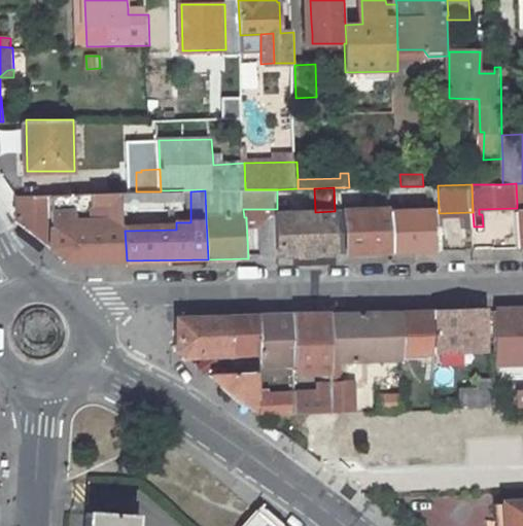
[(136,191),(123,193),(124,210),(184,209),(184,191),(161,191),(136,191)]
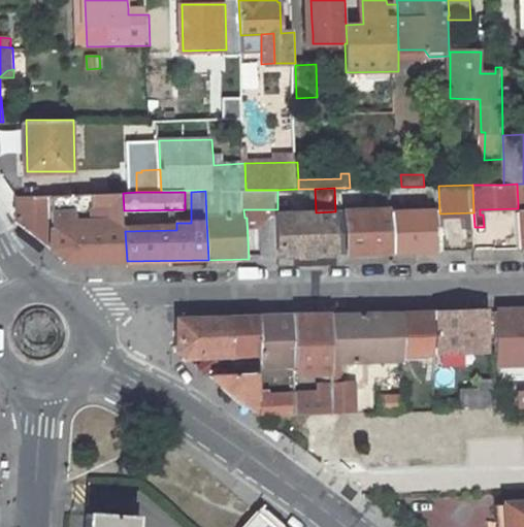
[(53,195),(19,196),(19,221),(66,258),(77,262),(127,261),(125,231),(124,210),(123,193),(78,194),(79,208),(86,208),(86,228),(53,229),(53,195)]
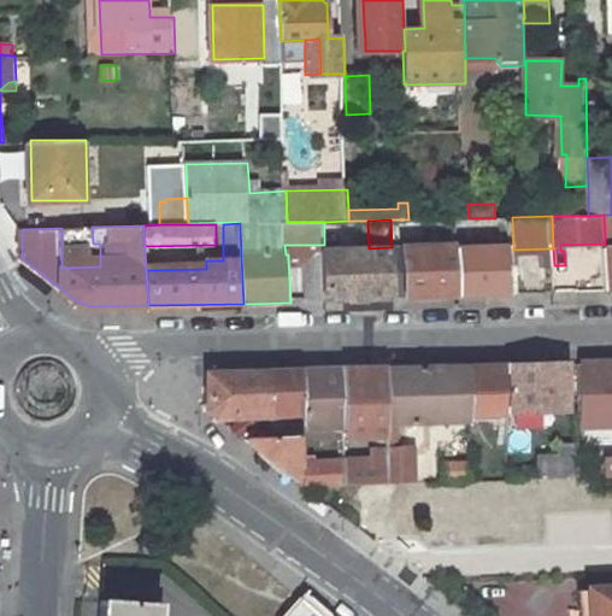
[(288,254),(288,257),(310,257),(310,256),(325,254),(324,245),(284,245),(286,254),(288,254)]
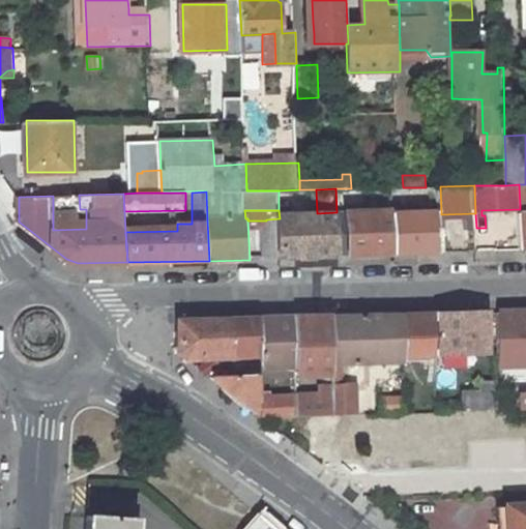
[(315,213),(315,219),(280,221),(282,259),(339,256),(337,213),(337,212),(317,213),(315,213)]
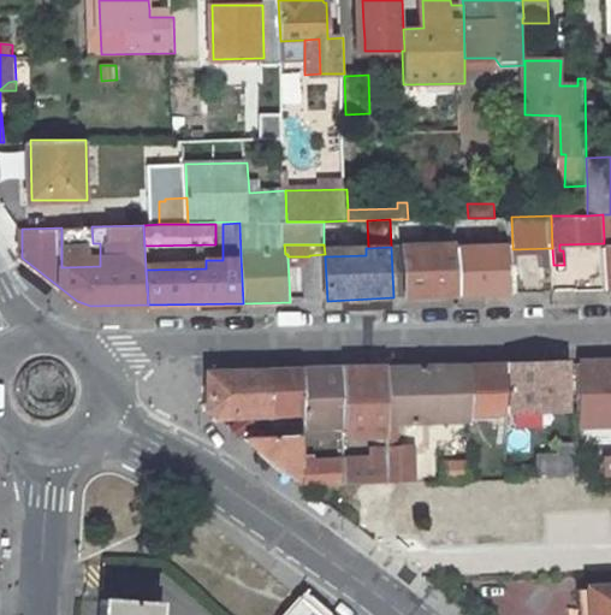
[(457,247),(391,248),(393,297),(460,295),(457,248),(457,247)]
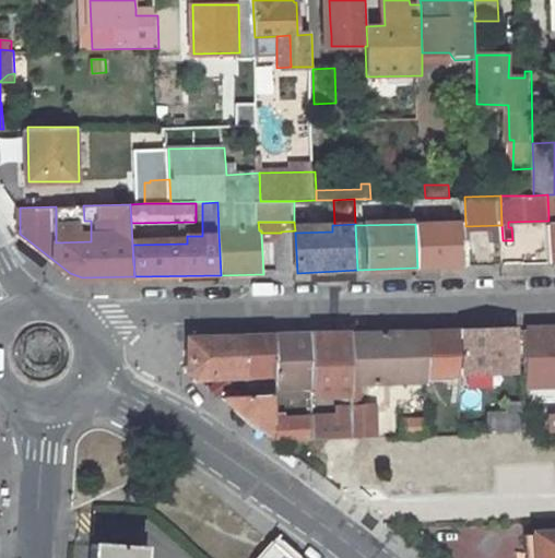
[(465,224),(415,225),(417,268),(468,265),(465,226),(465,224)]
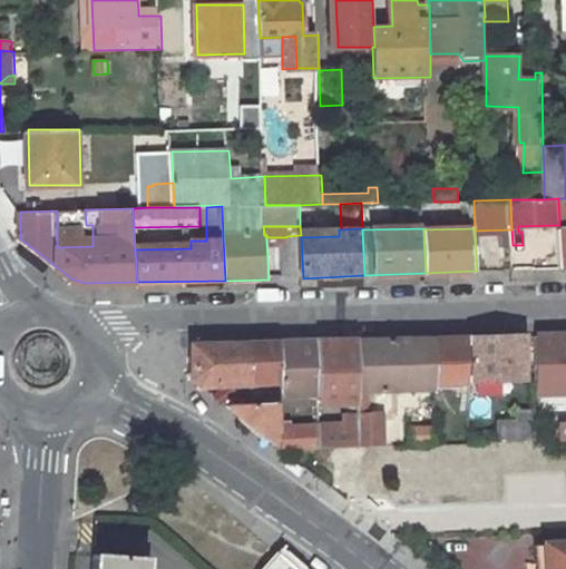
[(289,278),(303,278),(301,237),(301,235),(286,236),(286,237),(289,278)]
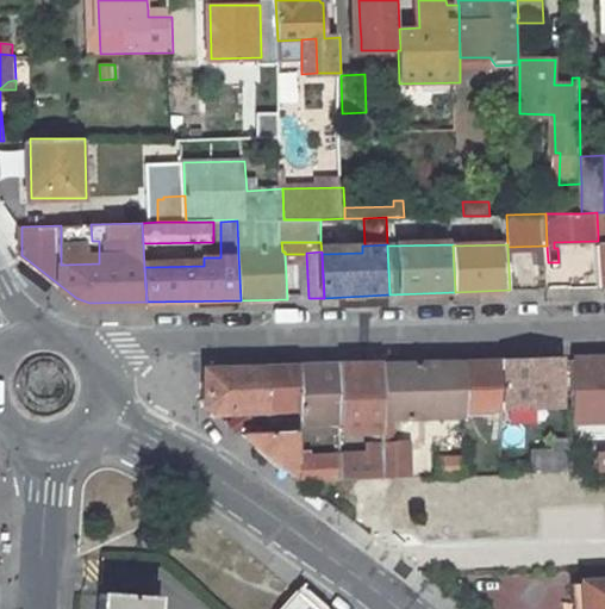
[(604,358),(574,359),(574,421),(604,421),(604,358)]
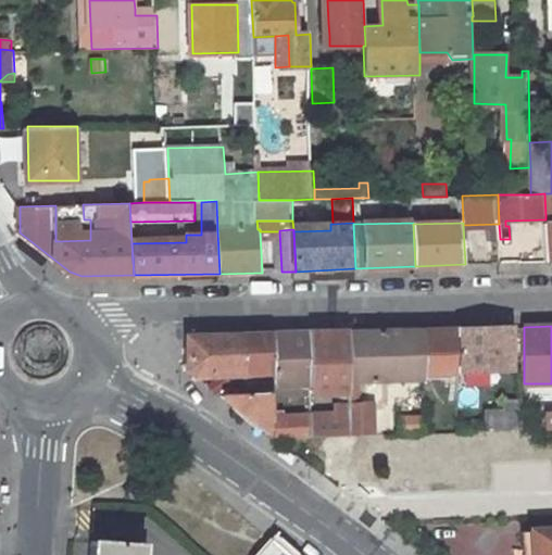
[(513,327),(459,329),(459,370),(483,369),(483,390),(500,389),(499,370),(513,369),(513,327)]
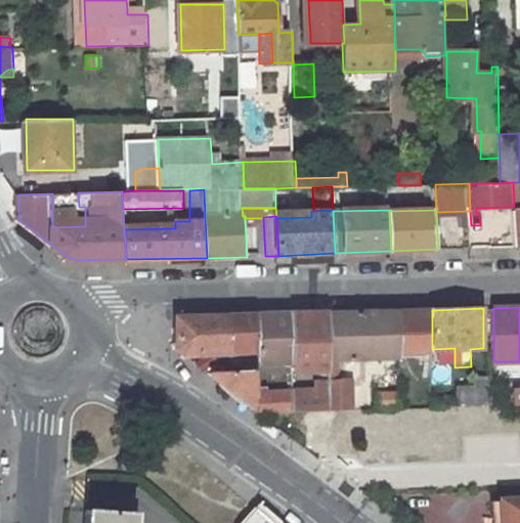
[(332,365),(332,388),(332,410),(338,410),(353,409),(353,380),(340,380),(339,359),(401,358),(402,358),(402,351),(401,310),(332,311),(332,365)]
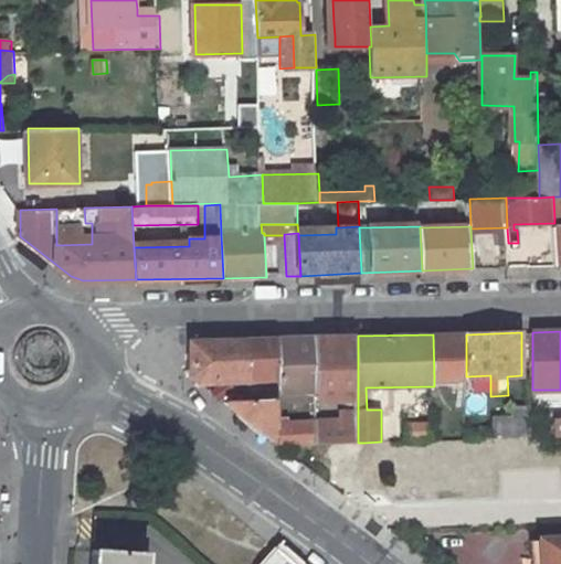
[(466,334),(433,334),(434,379),(455,378),(455,389),(466,387),(466,376),(466,334)]
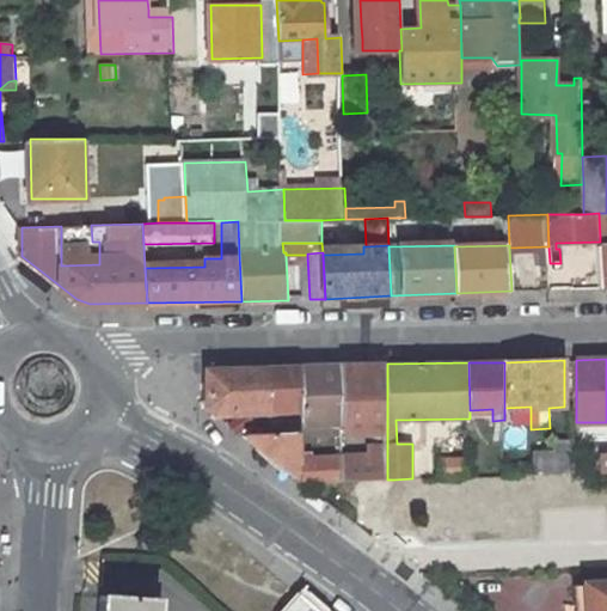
[(387,364),(344,365),(344,421),(344,428),(387,427),(387,364)]
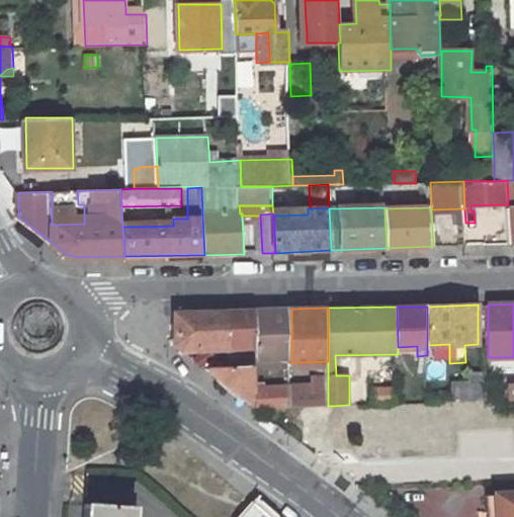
[(291,309),(256,310),(256,344),(256,352),(256,358),(291,356),(291,309)]
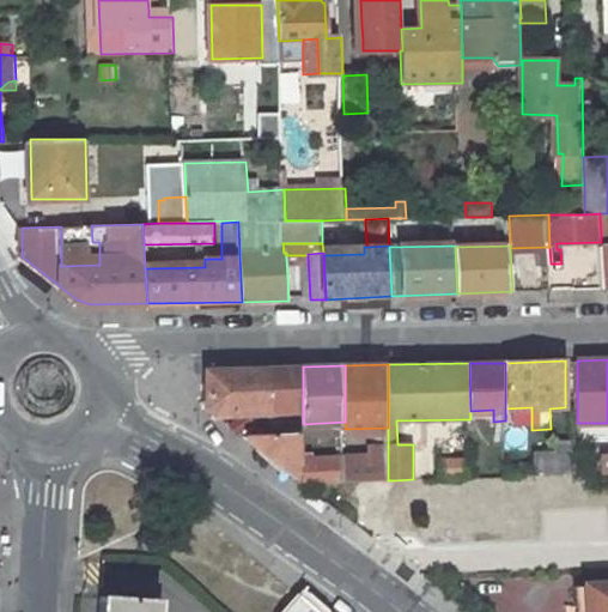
[(207,374),(208,400),(210,400),(210,405),(217,412),(295,407),(303,407),(303,367),(210,370),(210,374),(207,374)]
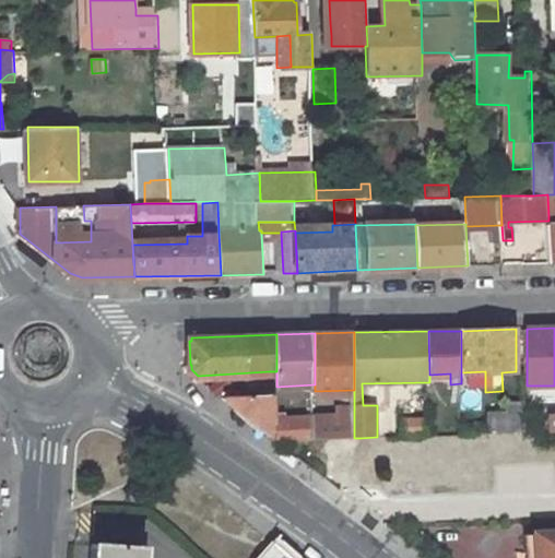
[(269,381),(249,381),(250,394),(227,396),(227,399),(276,438),(276,418),(276,413),(276,387),(276,380),(269,381)]
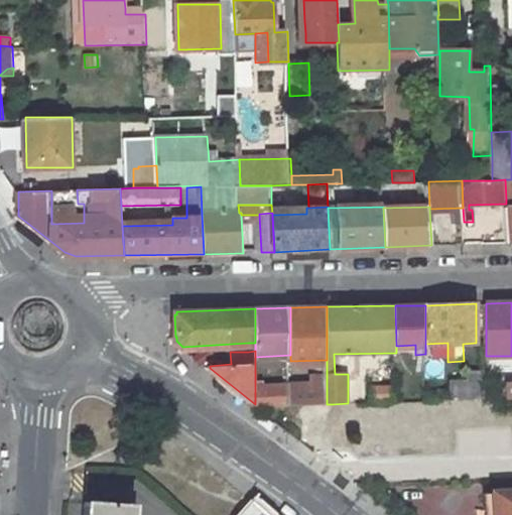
[(452,381),(453,399),(487,398),(487,371),(470,372),(470,380),(452,381)]
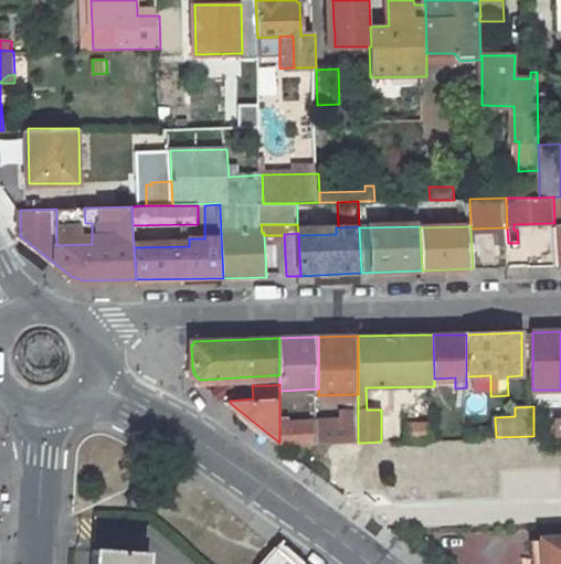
[(358,418),(317,421),(317,445),(358,443),(358,418)]
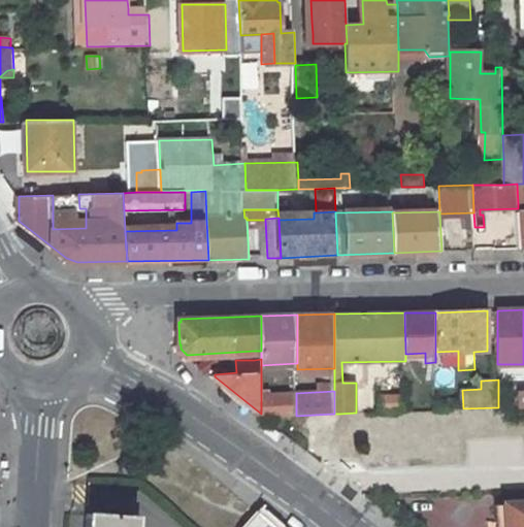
[(261,395),(261,414),(265,417),(296,416),(296,393),(271,394),(261,395)]
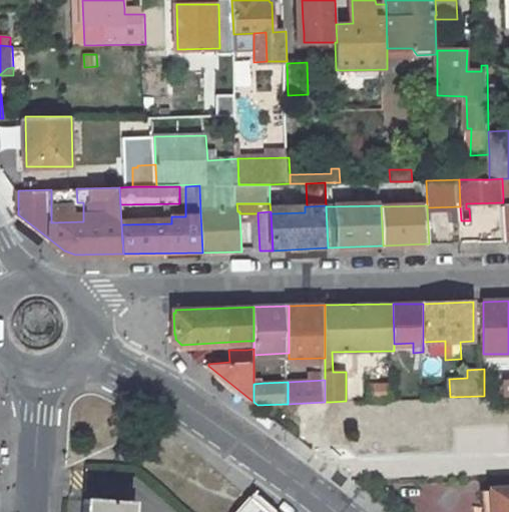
[(393,397),(392,384),(370,385),(371,398),(393,397)]
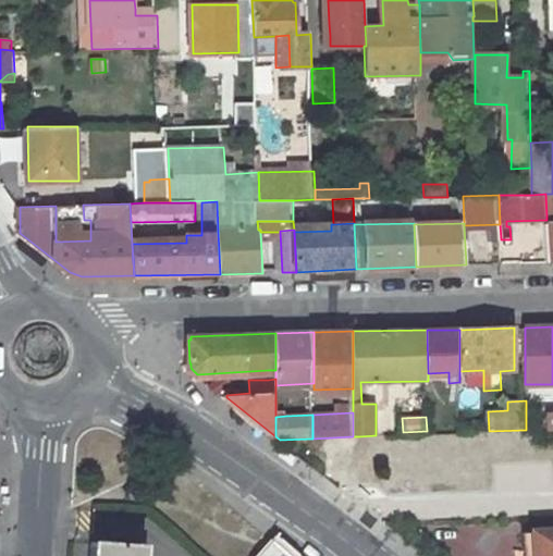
[(503,445),(520,444),(519,432),(503,433),(503,445)]
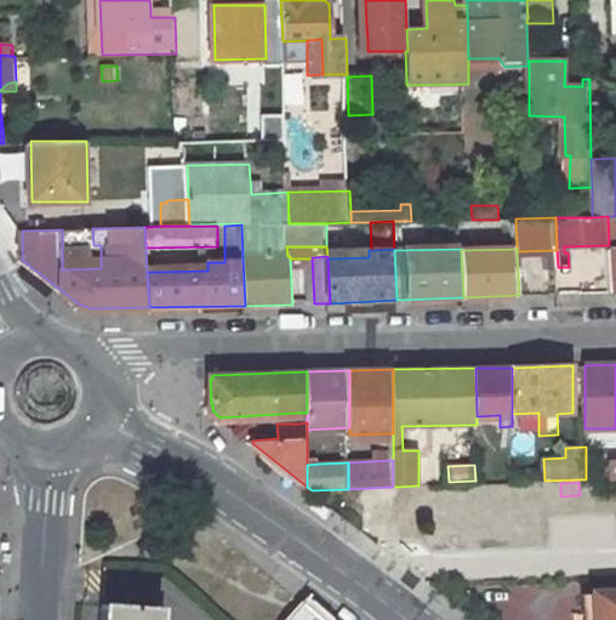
[(400,487),(400,506),(432,505),(432,485),(418,485),(400,487)]
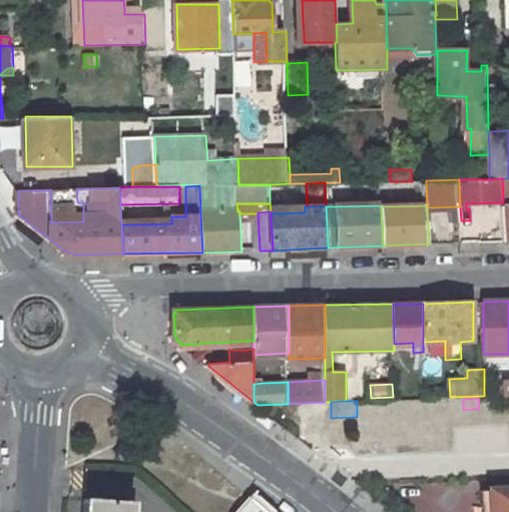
[(508,488),(493,489),(494,511),(508,511),(508,488)]
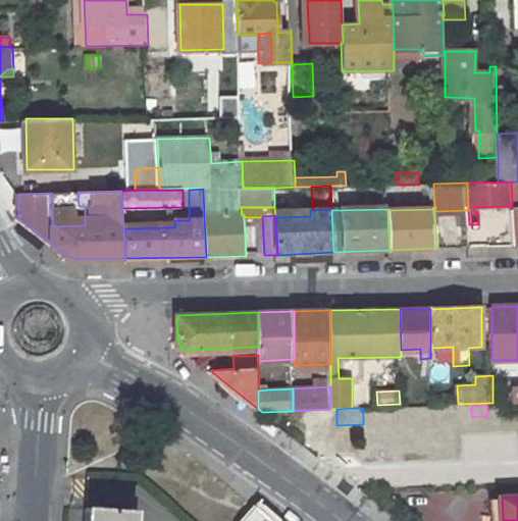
[(494,520),(503,520),(502,498),(493,499),(494,520)]
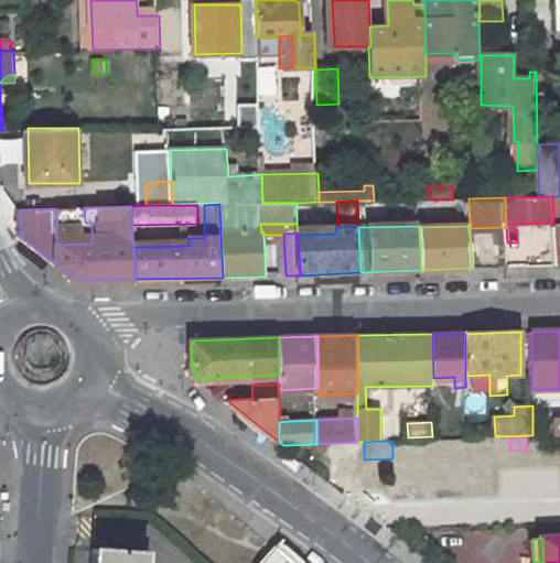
[(278,545),(262,562),(291,562),(294,560),(278,545)]
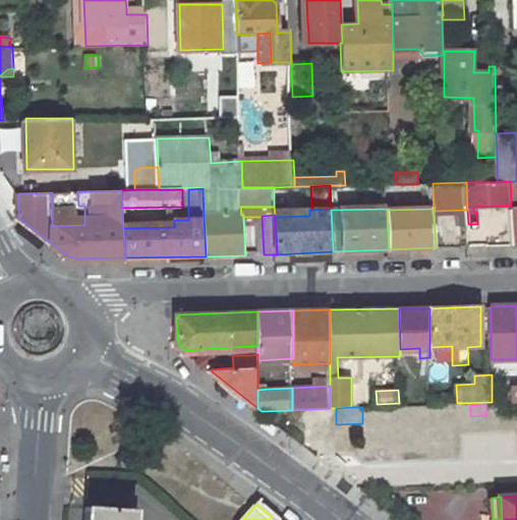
[(134,519),(135,509),(88,506),(87,519),(134,519)]
